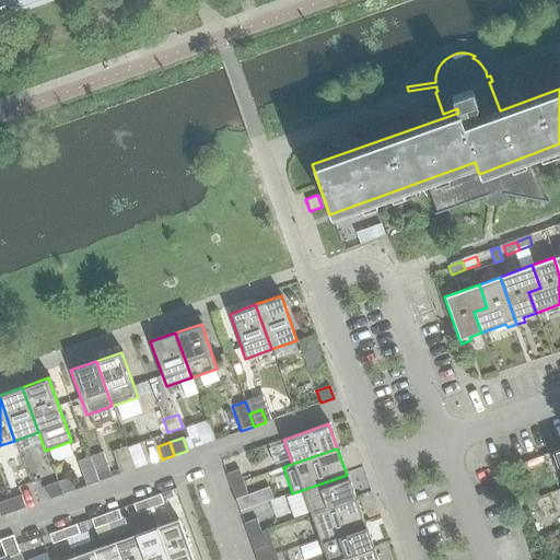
[(93,469),(90,457),(77,462),(85,486),(97,481),(93,469)]
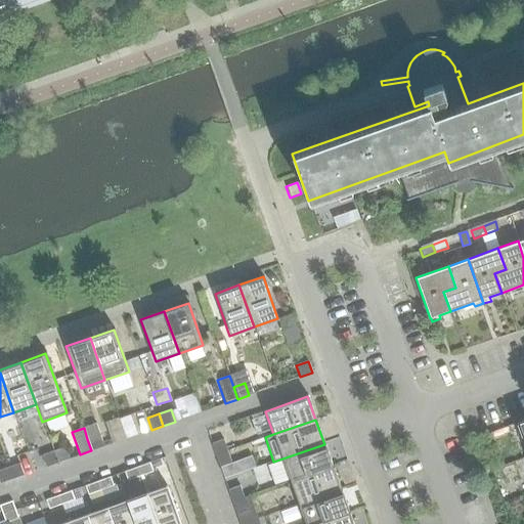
[(91,450),(103,446),(99,435),(87,439),(91,450)]
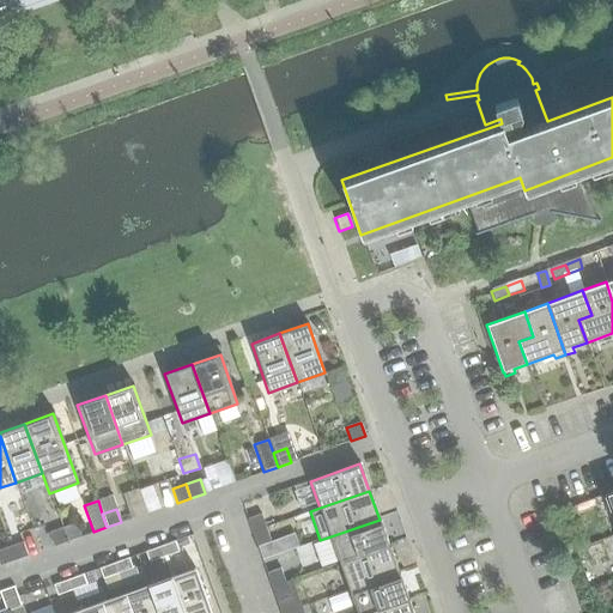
[(247,520),(252,533),(266,528),(261,515),(247,520)]
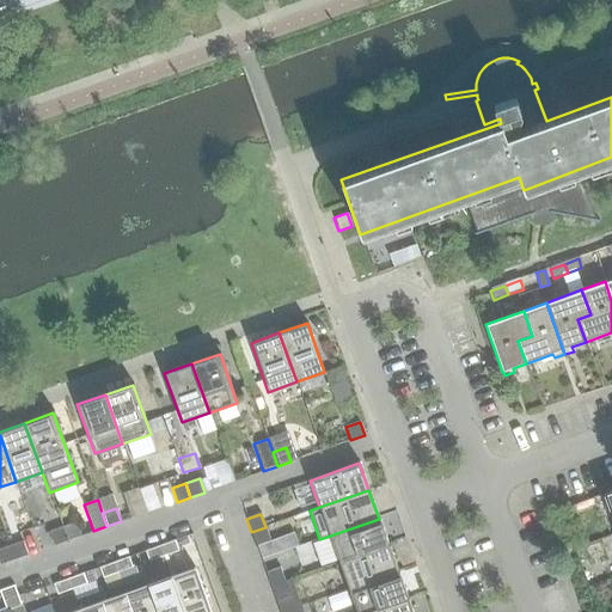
[(338,562),(387,544),(379,519),(330,536),(338,562)]
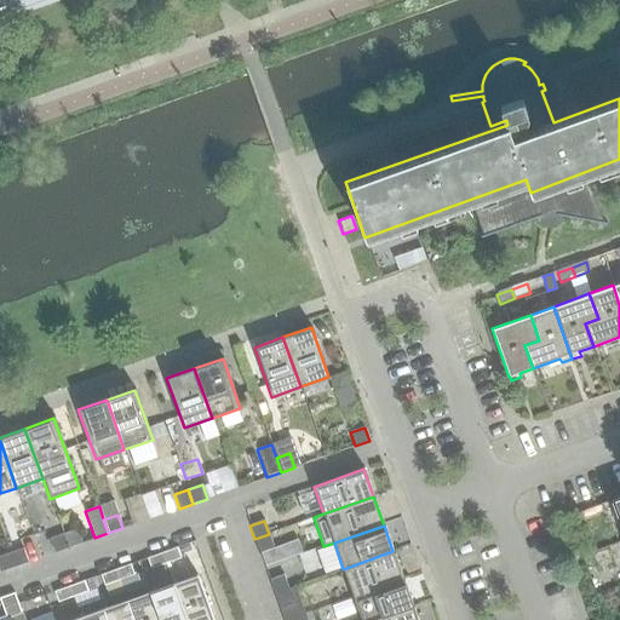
[(68,547),(82,543),(76,529),(63,534),(68,547)]
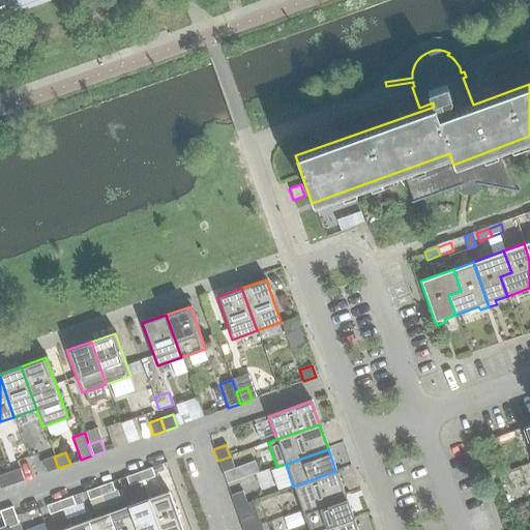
[(58,468),(54,457),(42,461),(47,472),(58,468)]
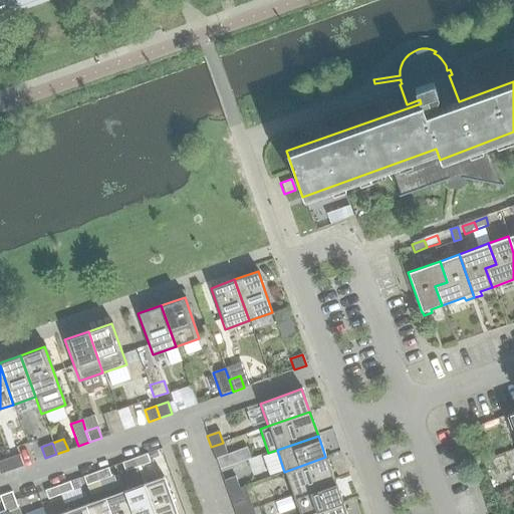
[(227,454),(223,443),(211,447),(215,459),(227,454)]
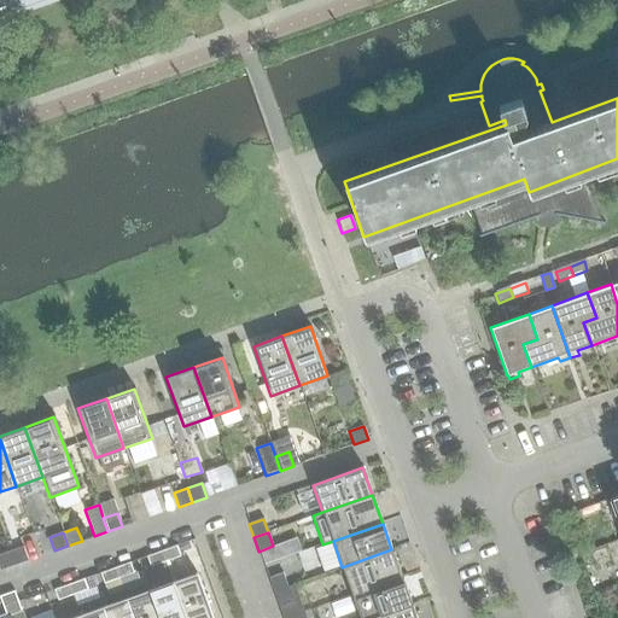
[(175,546),(161,552),(164,561),(179,555),(175,546)]
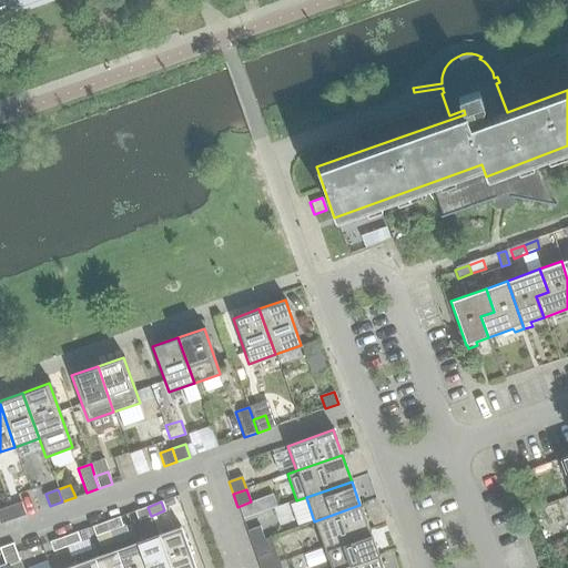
[(12,519),(24,515),(20,503),(8,507),(12,519)]
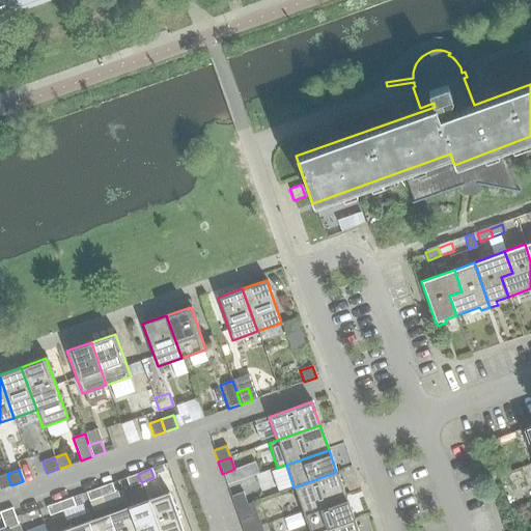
[(344,496),(336,472),(294,487),(302,511),(344,496)]
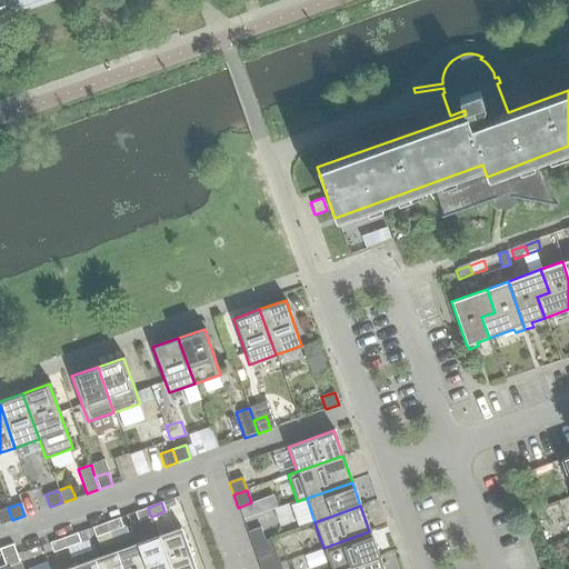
[(0,525),(12,520),(8,508),(0,510),(0,525)]
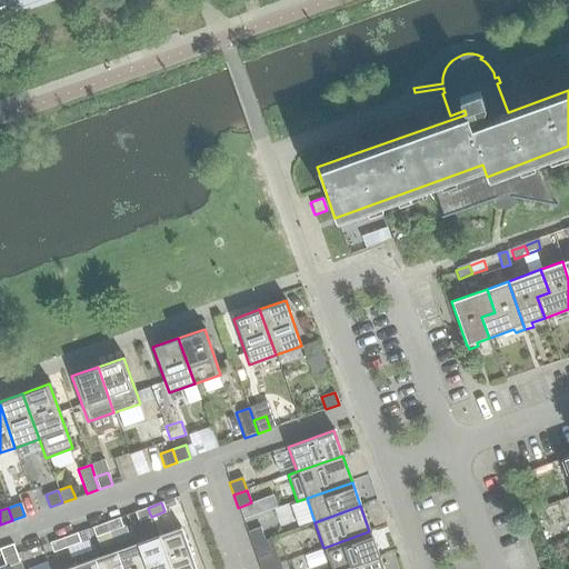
[(148,508),(133,512),(137,521),(151,517),(148,508)]
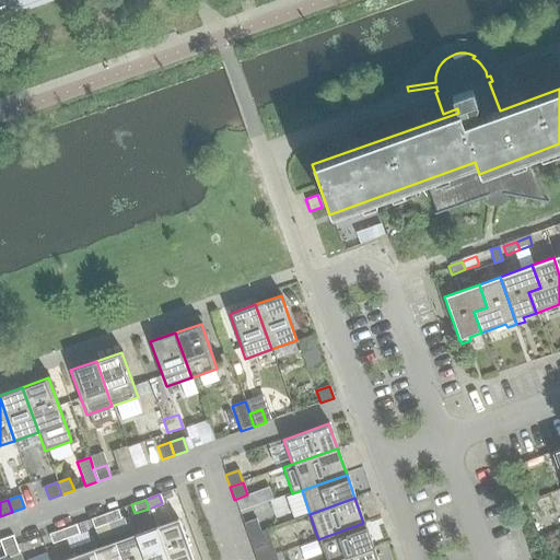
[(104,514),(107,523),(120,518),(117,510),(104,514)]
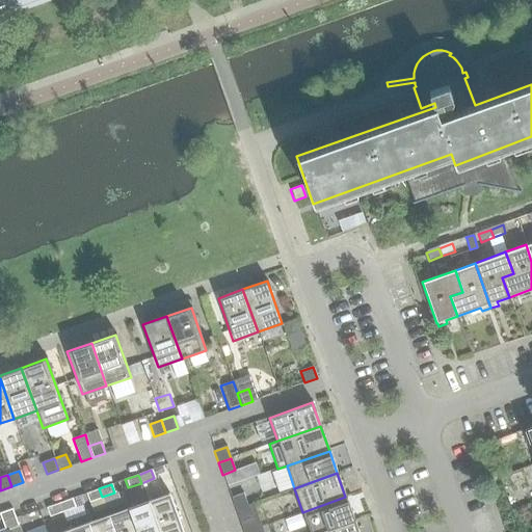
[(99,488),(86,494),(89,501),(102,497),(99,488)]
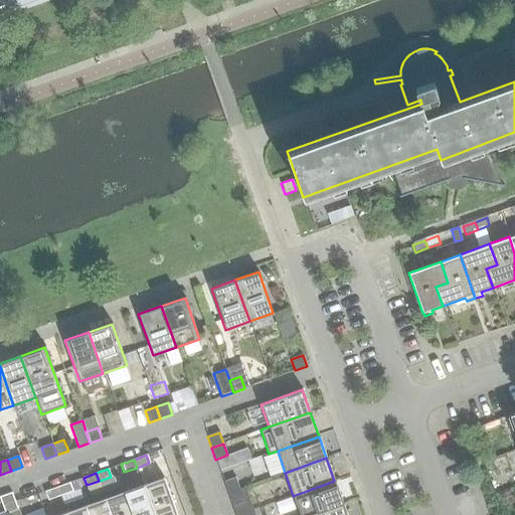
[(176,514),(163,478),(143,485),(153,514),(176,514)]
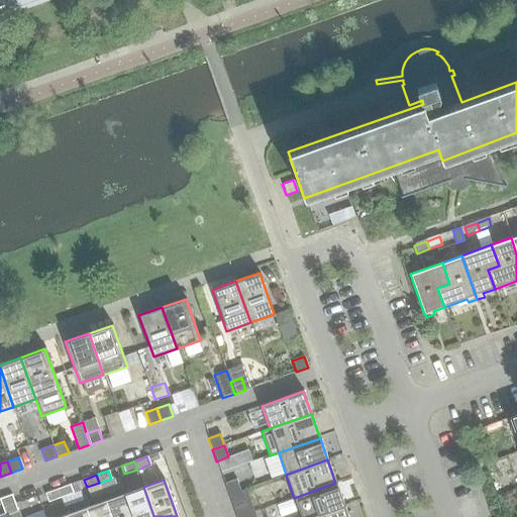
[(240,491),(236,480),(224,484),(228,496),(240,491)]
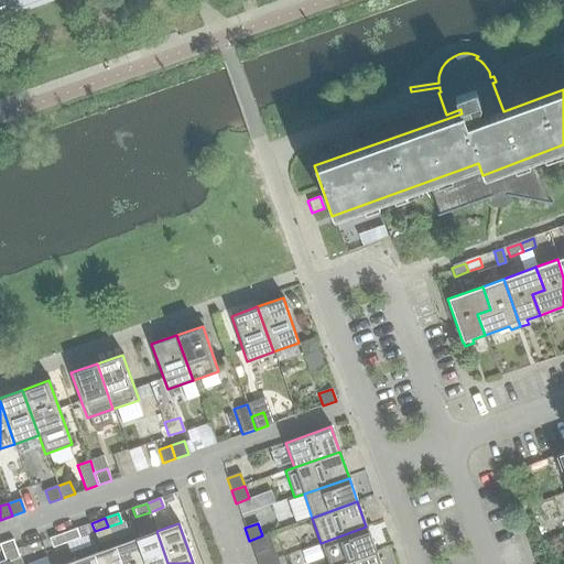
[(328,563),(339,563),(375,552),(366,527),(321,543),(328,563)]
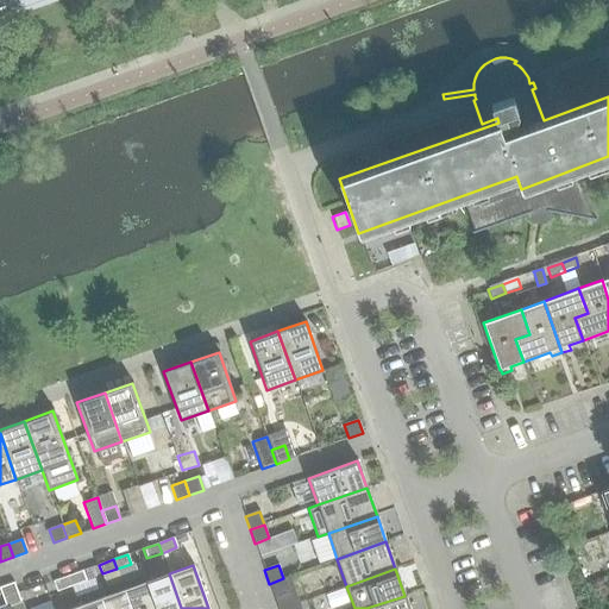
[(67,576),(70,586),(85,582),(81,571),(67,576)]
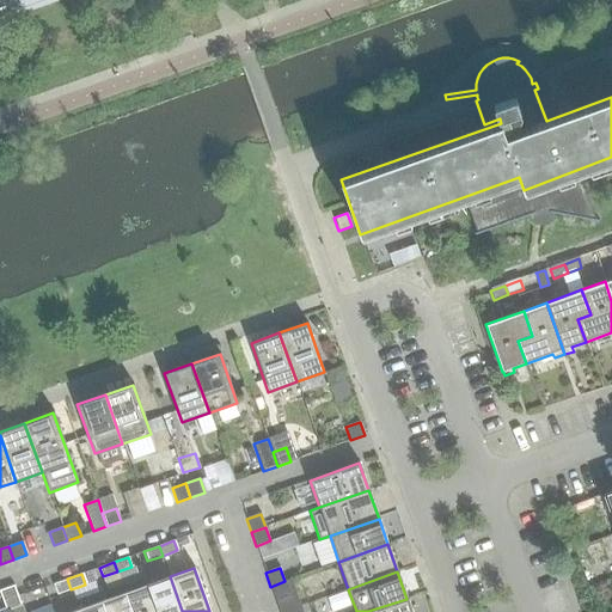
[(147,585),(157,611),(182,611),(170,576),(147,585)]
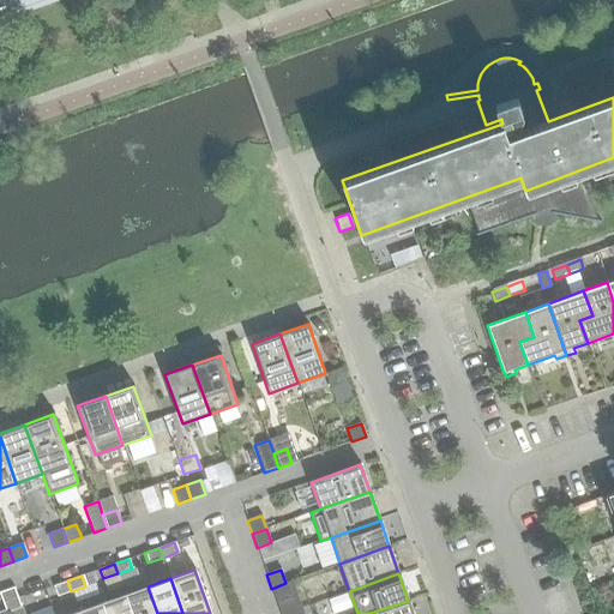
[(67,581),(53,587),(56,596),(71,591),(67,581)]
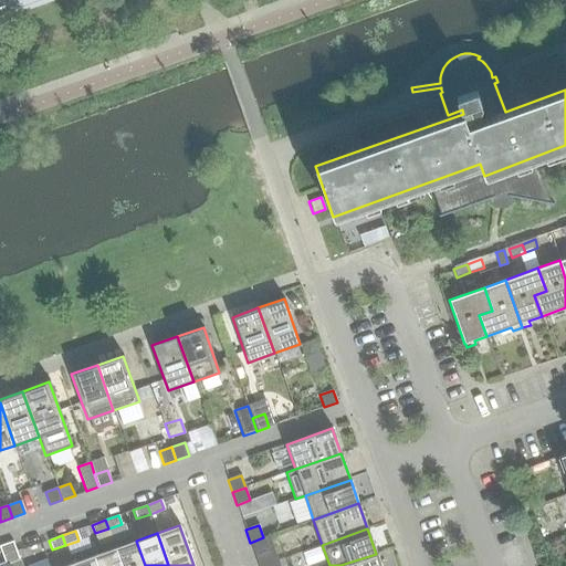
[(263,537),(250,543),(254,555),(268,551),(263,537)]
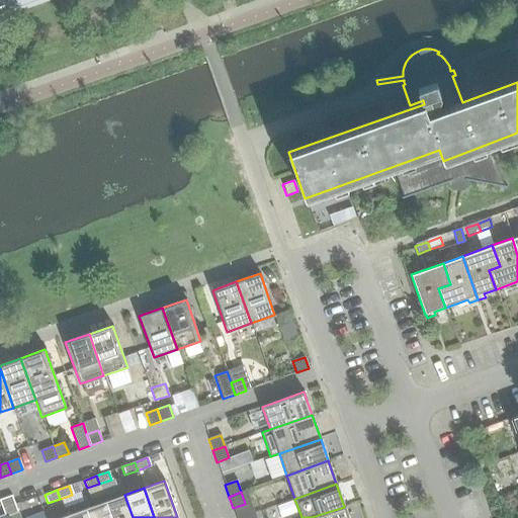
[(104,502),(110,517),(133,517),(124,495),(104,502)]
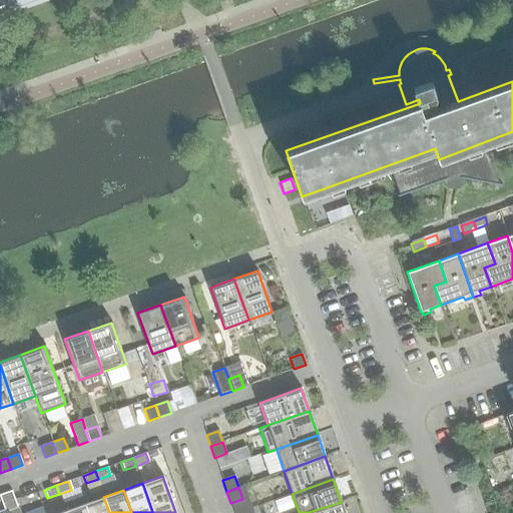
[(11,491),(0,494),(0,497),(2,503),(14,499),(11,491)]
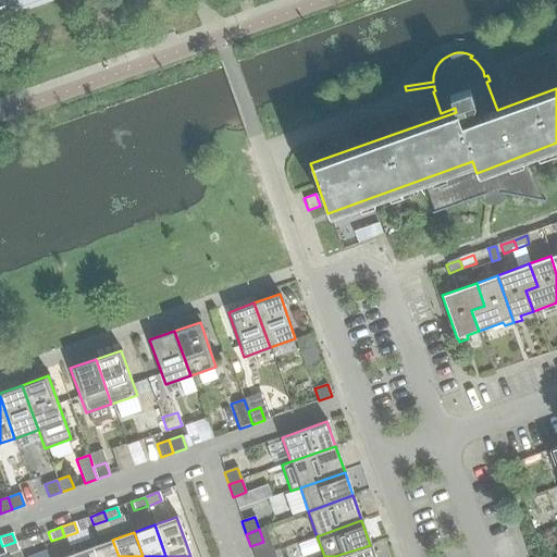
[(91,546),(95,556),(119,556),(112,540),(91,546)]
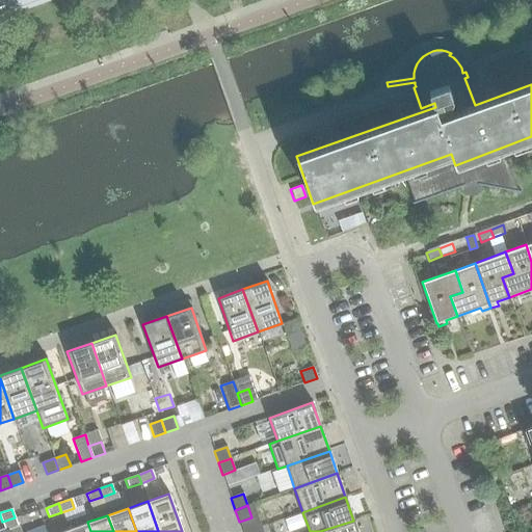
[(18,526),(15,517),(2,522),(5,531),(18,526)]
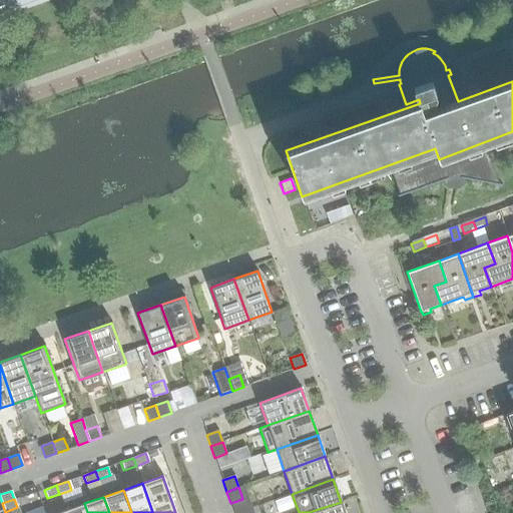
[(345,512),(341,502),(309,512),(345,512)]
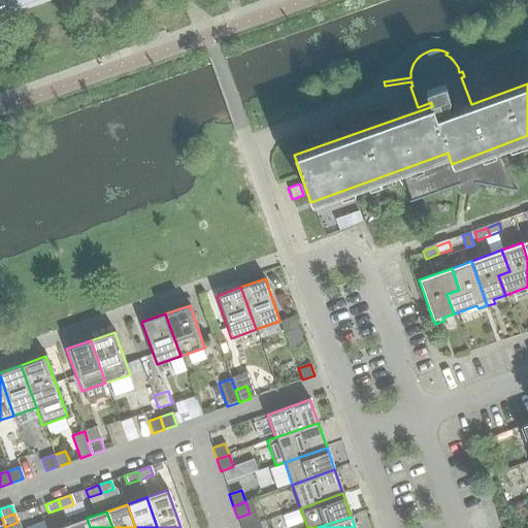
[(67,525),(68,527),(90,527),(87,518),(67,525)]
